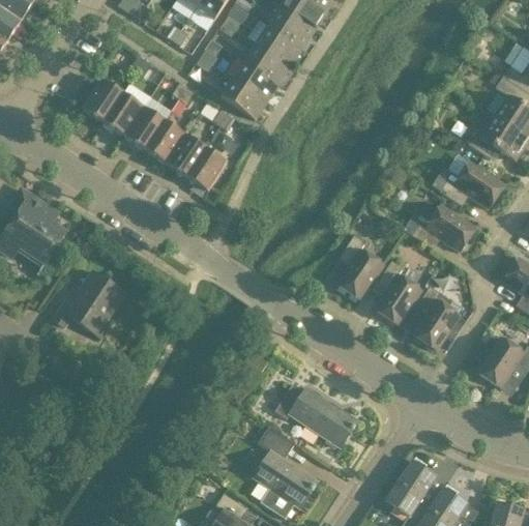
[(33,0),(0,0),(0,6),(20,20),(33,0)]
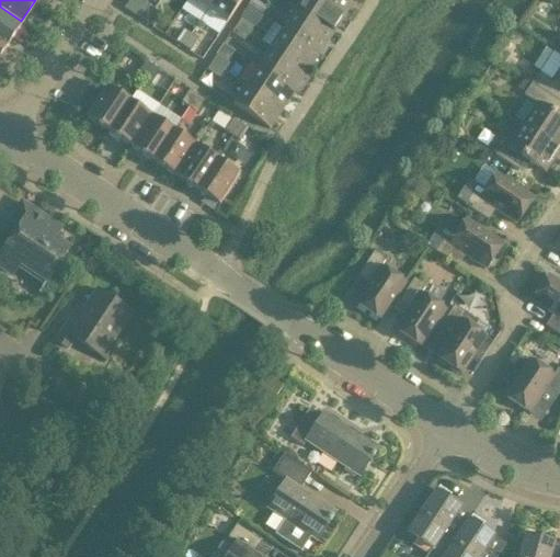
[(139,13),(146,18),(153,6),(147,1),(145,0),(128,0),(126,3),(139,13)]
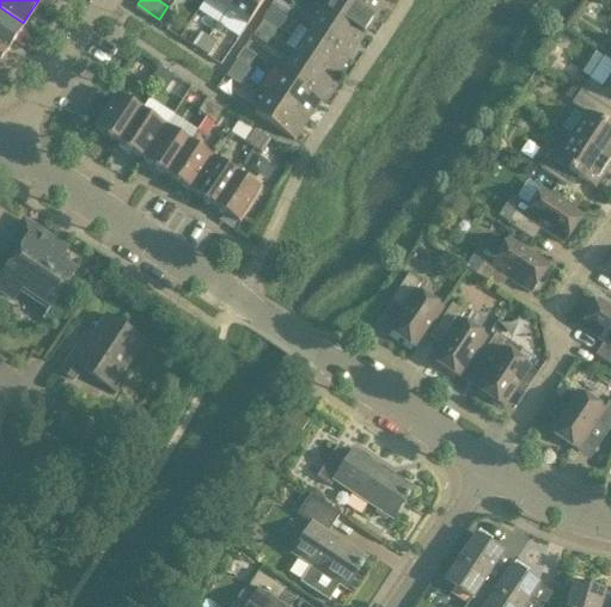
[(230,0),(226,6),(246,20),(260,0),(230,0)]
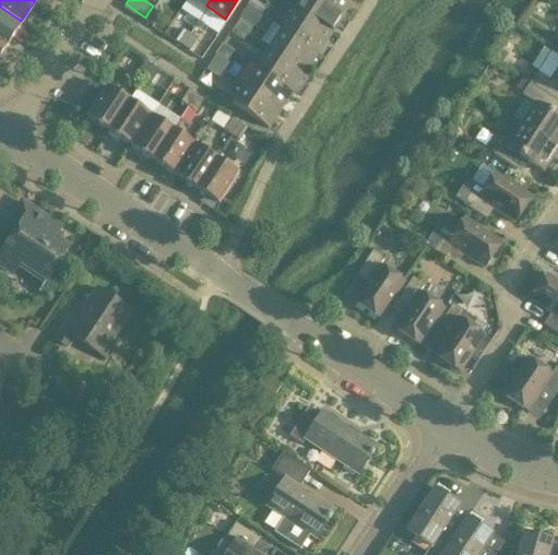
[(286,0),(286,1),(294,7),(331,31),(343,12),(323,0),(286,0)]
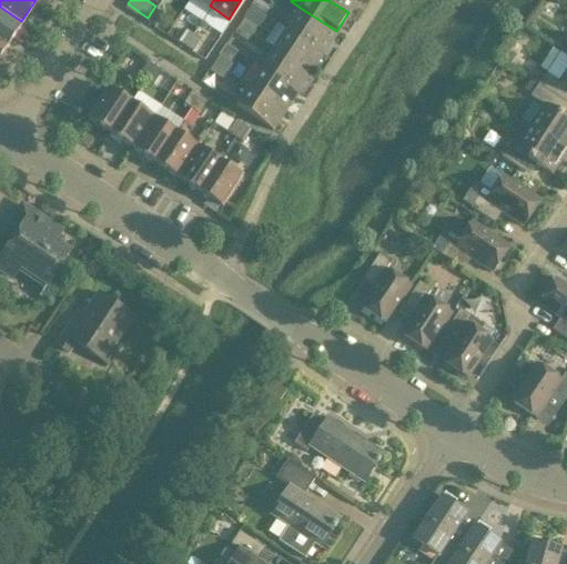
[(328,0),(348,12),(356,0),(328,0)]
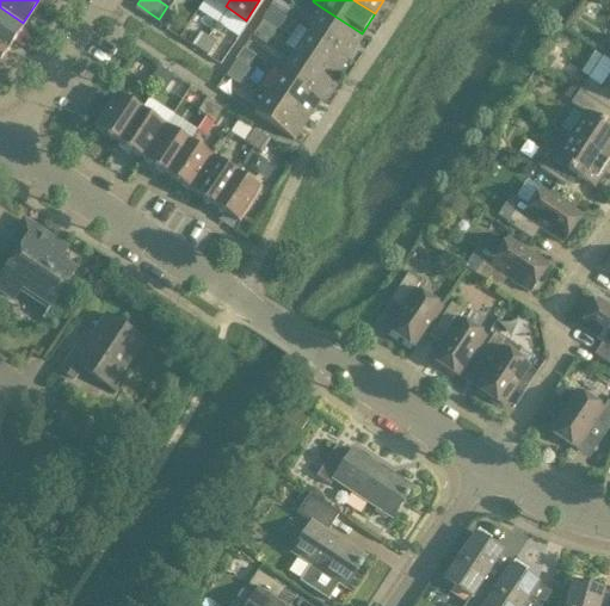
[(176,12),(167,6),(159,19),(167,24),(176,12)]
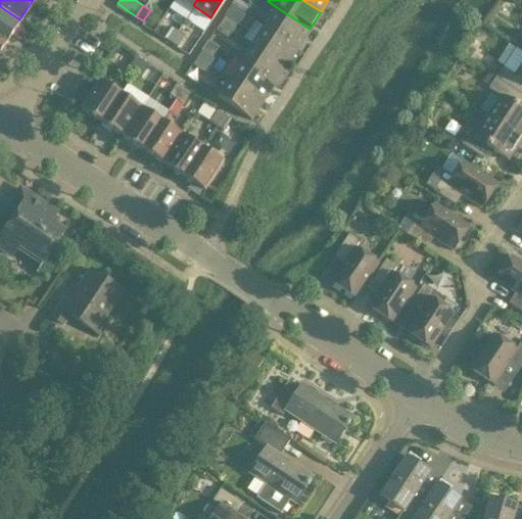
[(19,19),(0,6),(0,36),(5,40),(19,19)]
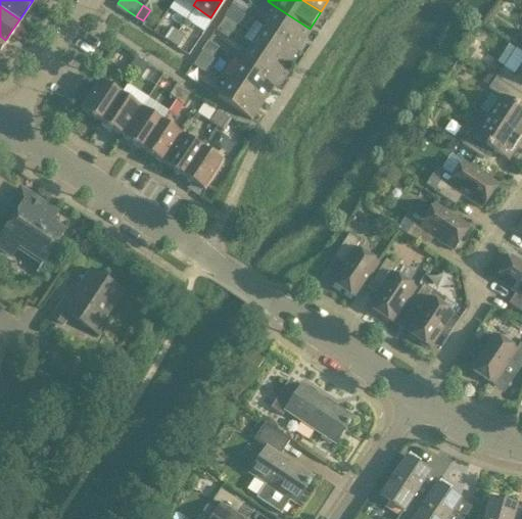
[(298,46),(310,29),(275,6),(264,24),(298,46)]
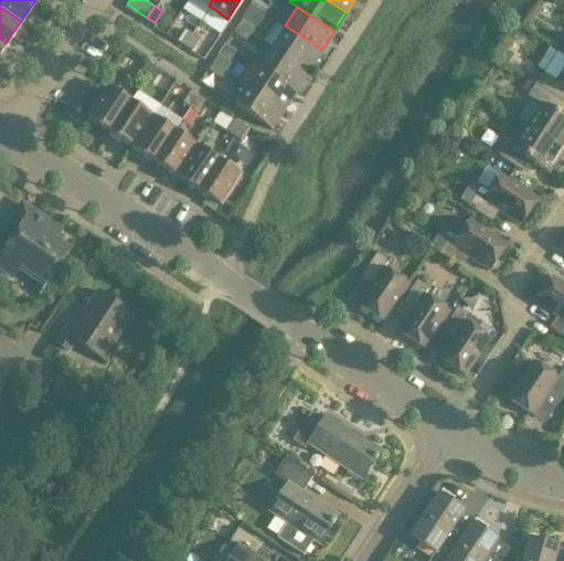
[(238,22),(251,30),(255,23),(243,16),(238,22)]
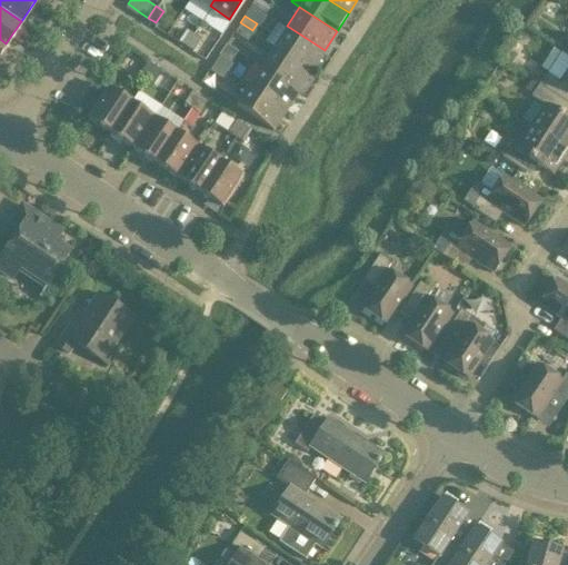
[(240,22),(236,30),(248,38),(252,30),(240,22)]
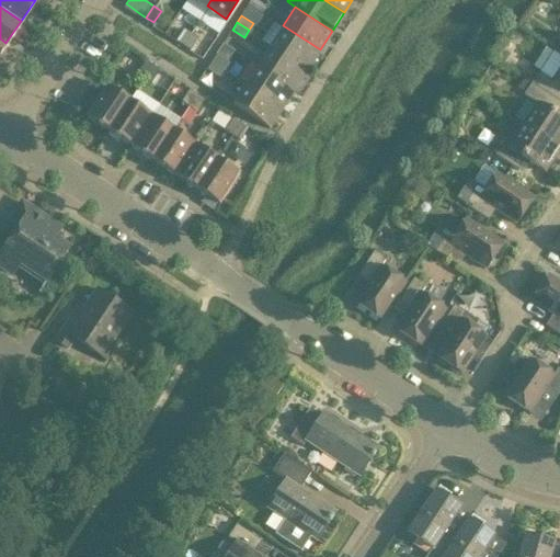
[(308,68),(320,49),(283,25),(270,44),(308,68)]
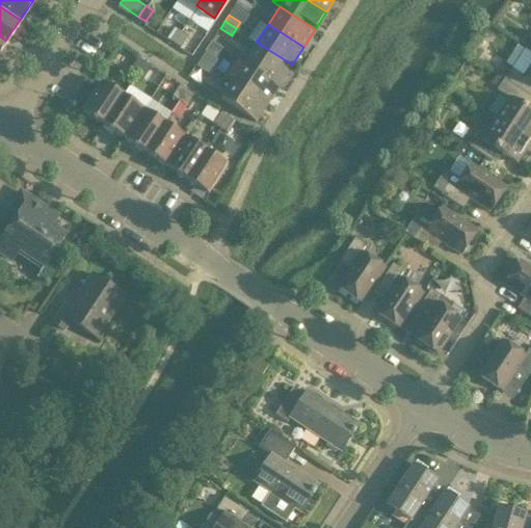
[(174,40),(181,29),(175,25),(167,35),(174,40)]
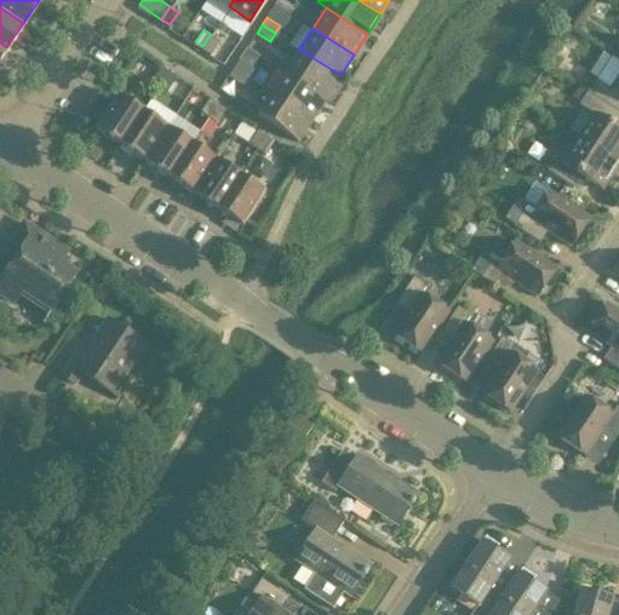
[(219,39),(211,34),(202,46),(211,52),(219,39)]
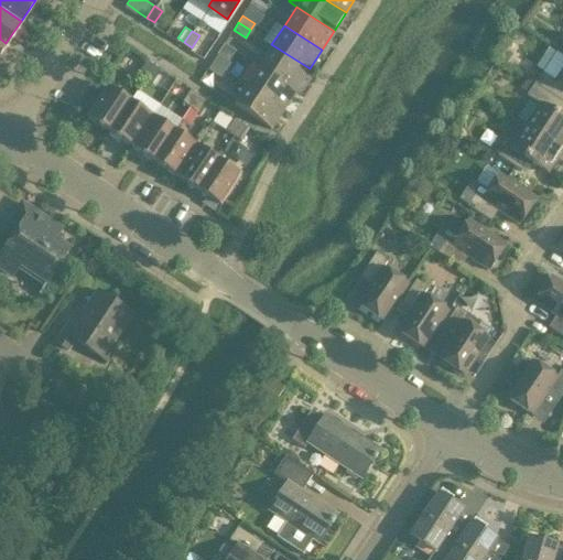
[(296,87),(310,68),(271,44),(259,62),(296,87)]
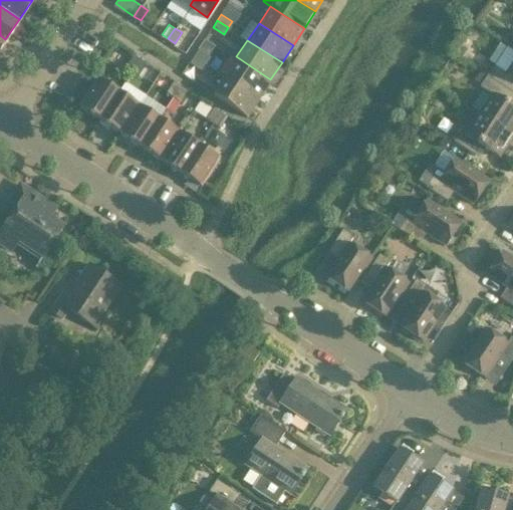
[(490,68),(487,73),(512,89),(512,45),(507,42),(494,62),(490,68)]
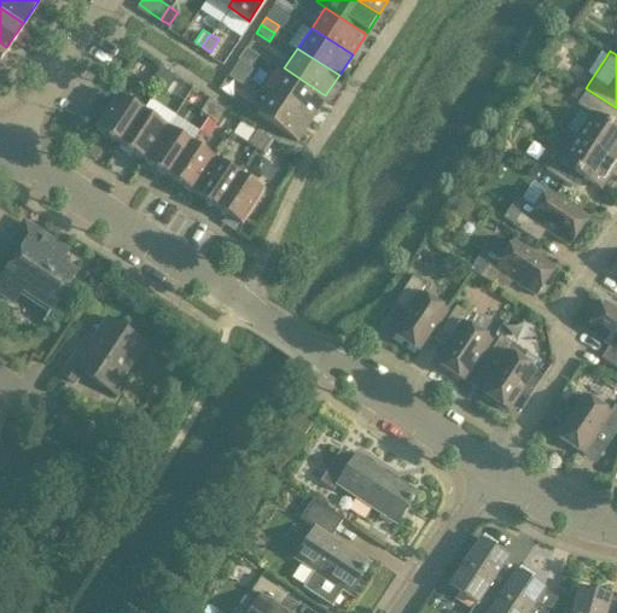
[(252,66),(239,58),(234,65),(248,74),(252,66)]
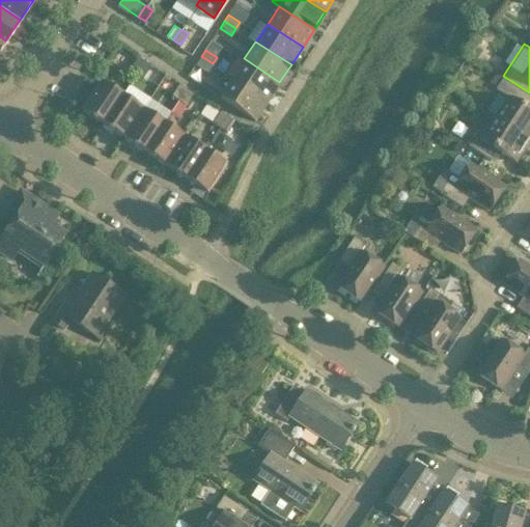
[(144,59),(138,55),(131,66),(137,71),(144,59)]
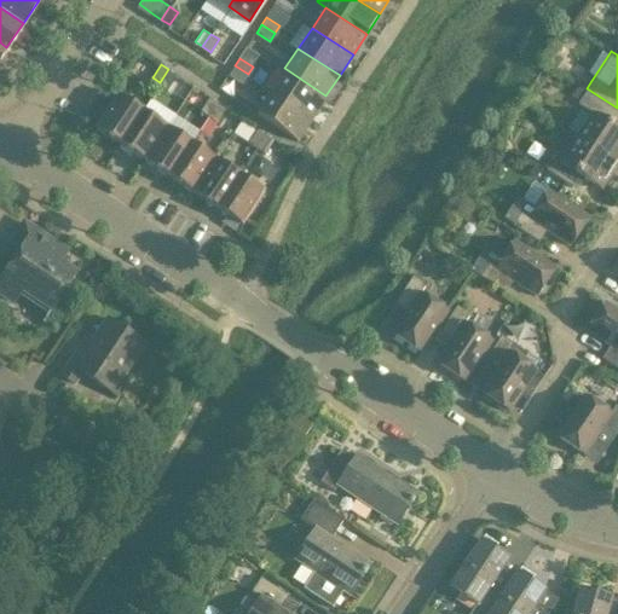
[(248,74),(235,65),(230,74),(242,82),(248,74)]
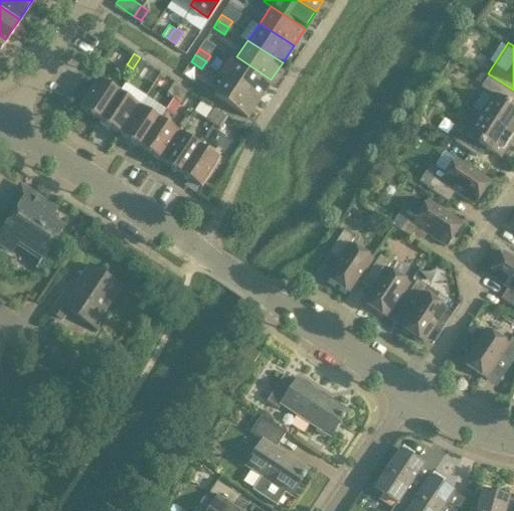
[(225,73),(260,97),(271,79),(236,56),(225,73)]
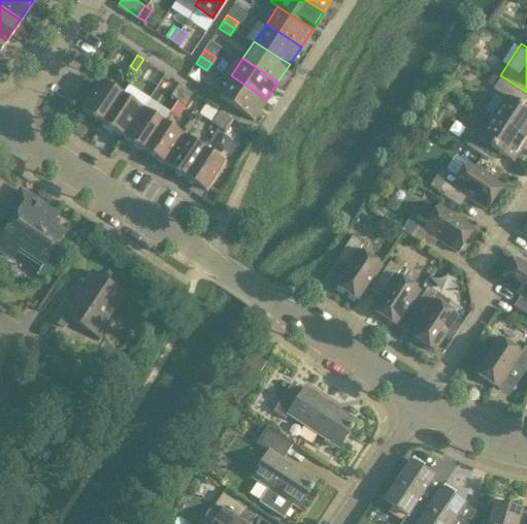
[(143,59),(136,70),(143,74),(151,63),(143,59)]
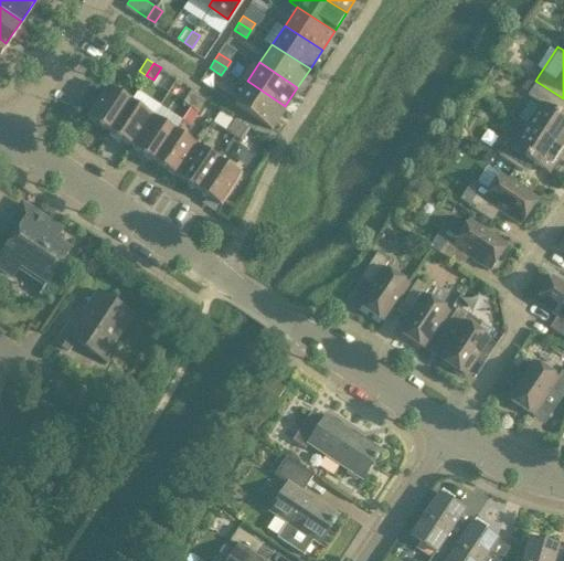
[(247,81),(234,101),(273,125),(285,106),(247,81)]
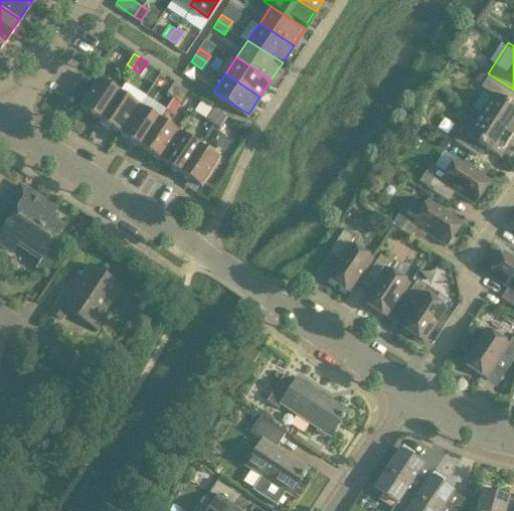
[(480,112),(513,134),(513,104),(510,102),(513,96),(513,90),(488,73),(481,84),(493,92),(480,112)]
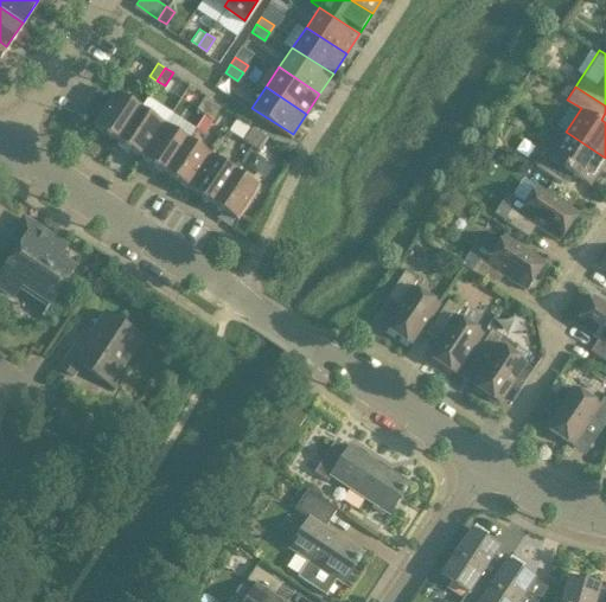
[(94,121),(119,138),(140,106),(115,89),(94,121)]
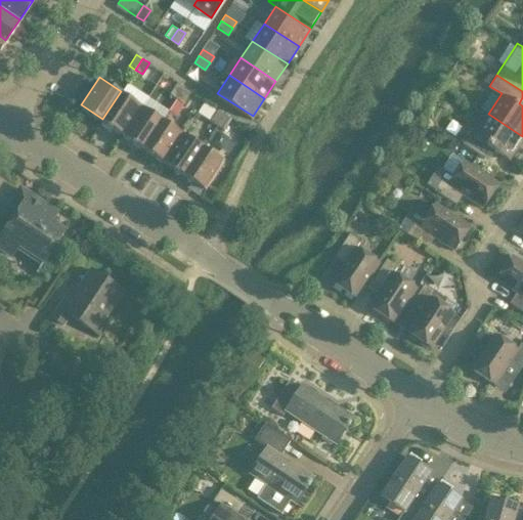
[(183,85),(177,81),(170,92),(176,96),(183,85)]
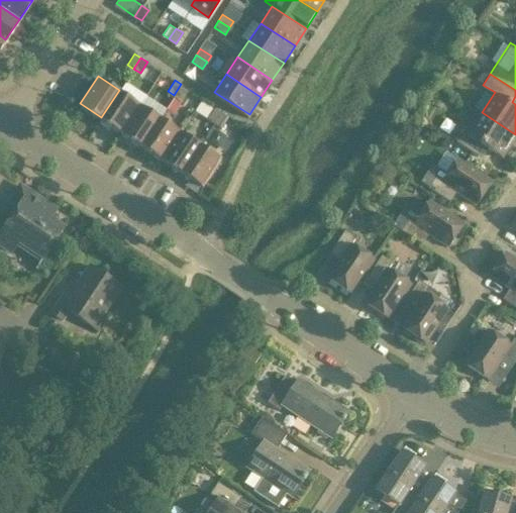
[(181,84),(174,95),(181,100),(188,89),(181,84)]
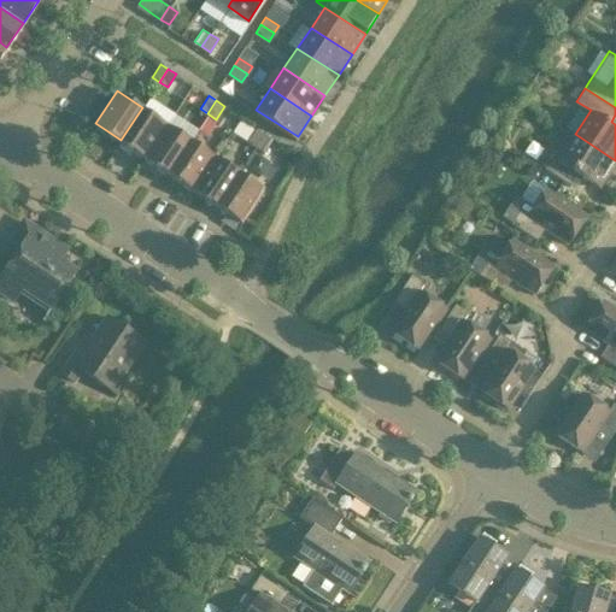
[(166,123),(142,107),(121,140),(145,157),(166,123)]
